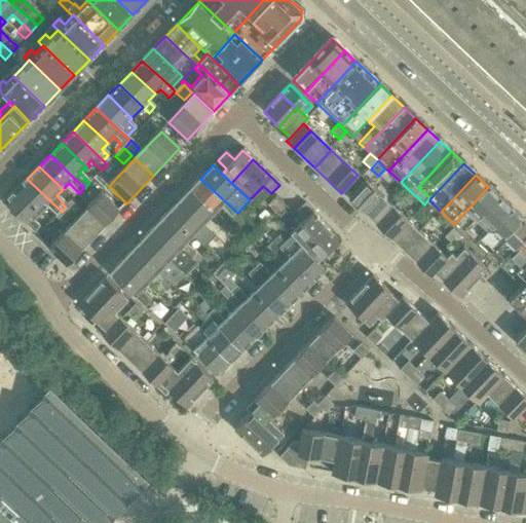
[(27,179),(14,191),(39,214),(47,206),(59,216),(62,212),(27,179)]
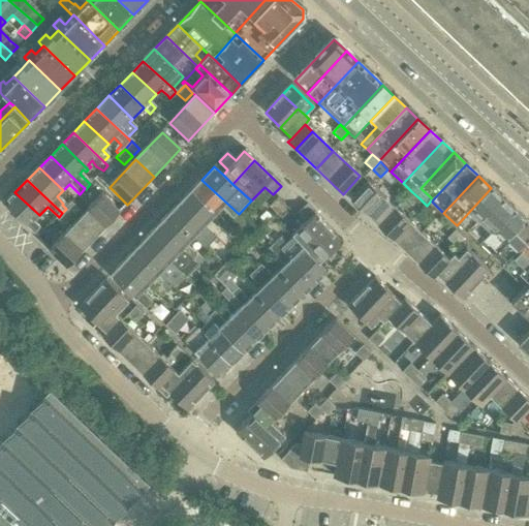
[(201,180),(190,191),(215,215),(221,209),(229,216),(228,217),(232,220),(239,214),(201,180)]
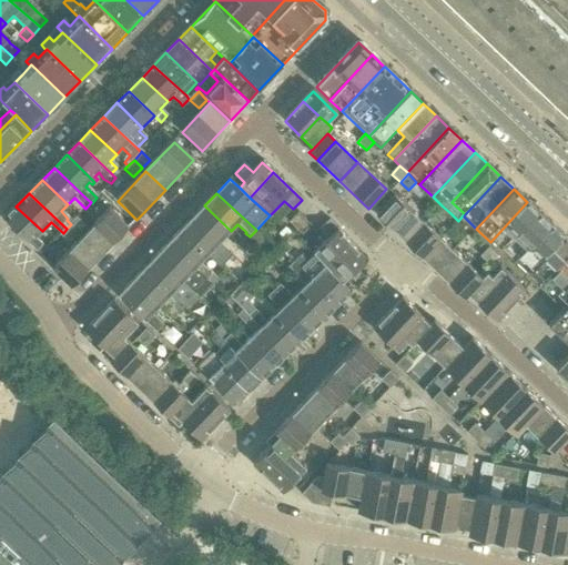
[(376,215),(406,244),(424,224),(394,197),(376,215)]
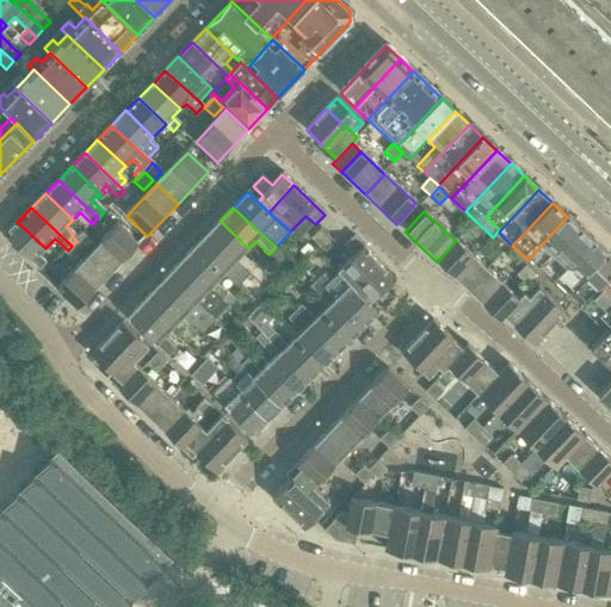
[(528,260),(541,272),(580,230),(567,217),(528,260)]
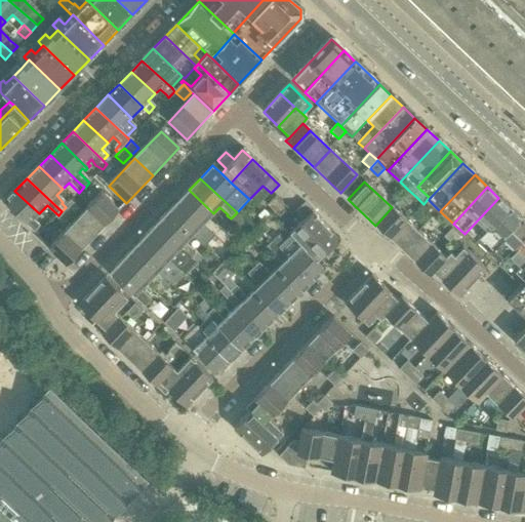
[(177,202),(221,243),(223,244),(229,238),(219,230),(215,226),(215,227),(207,219),(213,213),(189,190),(177,202)]
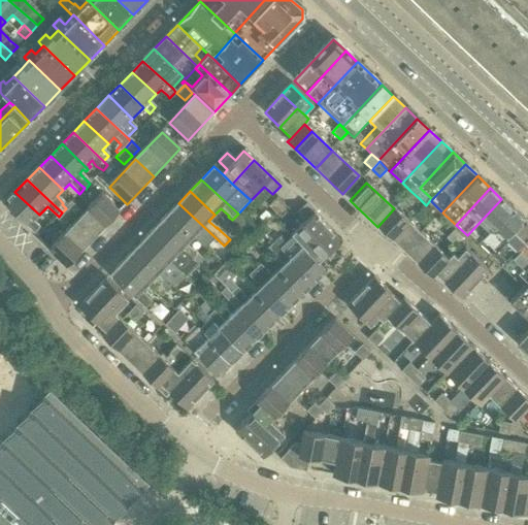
[(419,198),(410,191),(403,199),(411,206),(419,198)]
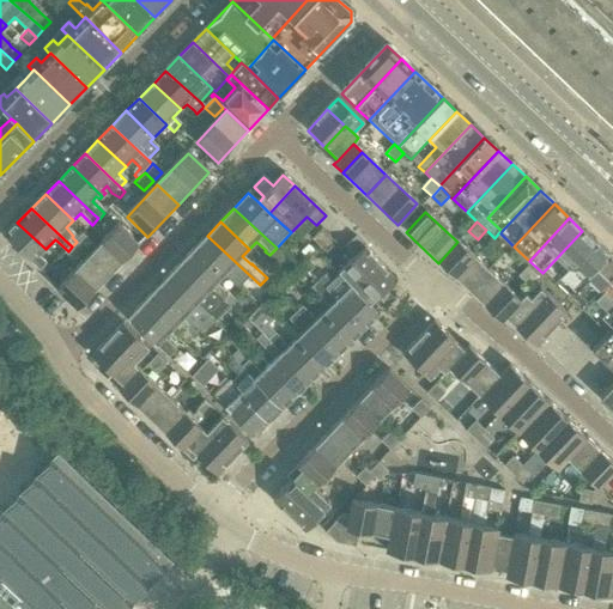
[(46,249),(17,223),(4,236),(41,273),(47,267),(44,265),(37,257),(46,249)]
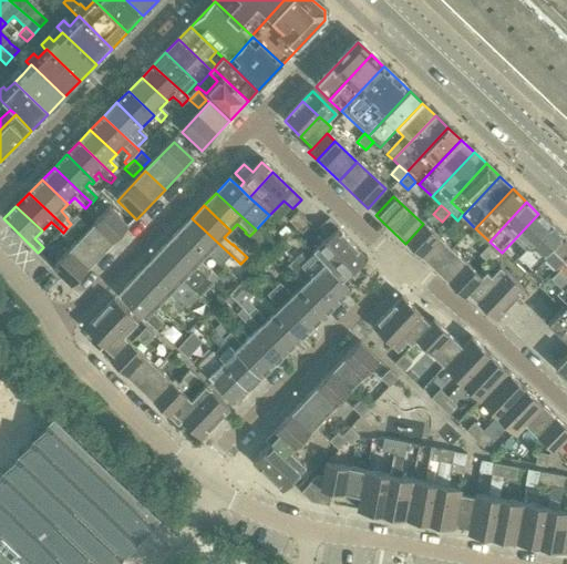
[(109,209),(81,239),(100,257),(127,228),(109,209)]
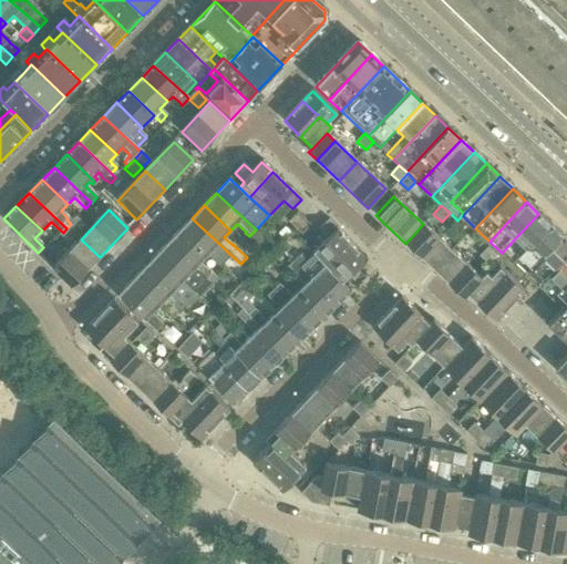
[(289,224),(302,236),(311,226),(298,214),(289,224)]
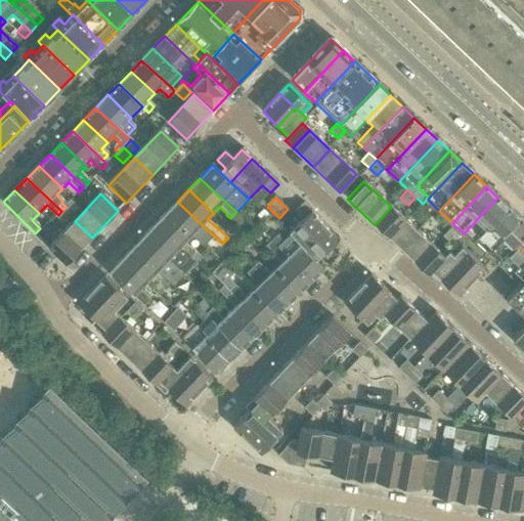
[(464,233),(474,244),(509,207),(497,198),(464,233)]
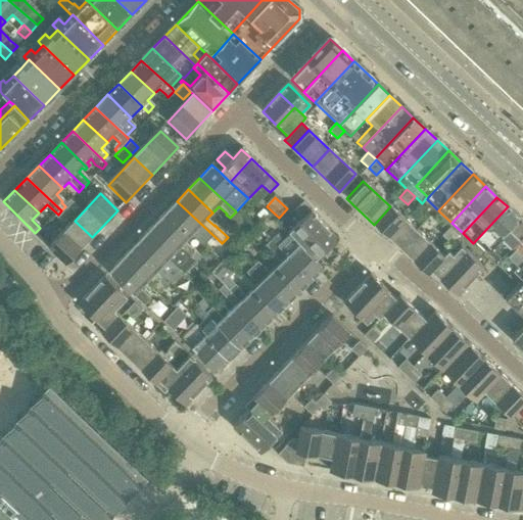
[(177,201),(165,214),(190,236),(196,230),(203,237),(202,238),(214,248),(221,242),(177,201)]
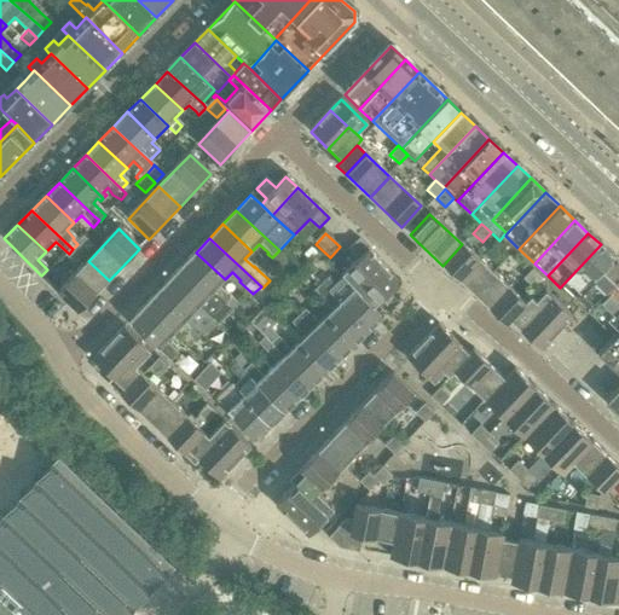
[(84,239),(77,244),(74,248),(84,257),(92,248),(84,239)]
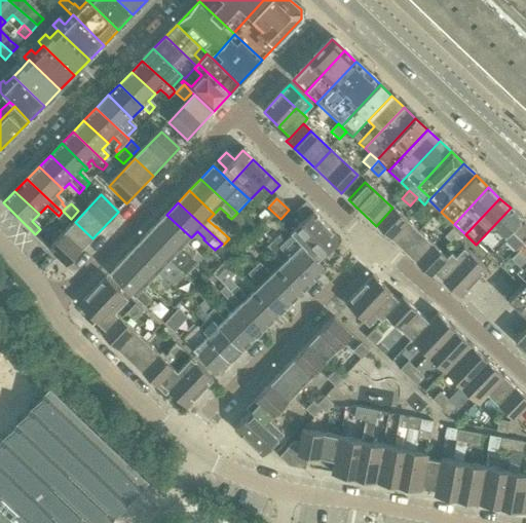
[(291,235),(292,236),(307,253),(329,230),(305,204),(297,213),(304,221),(291,235)]
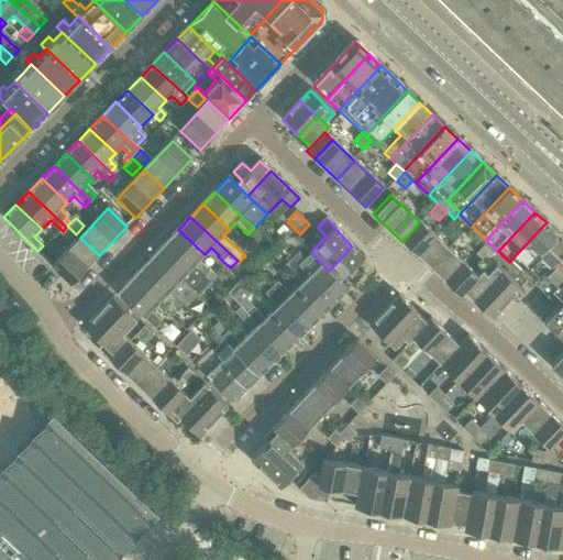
[(403,242),(431,270),(450,250),(420,222),(403,242)]
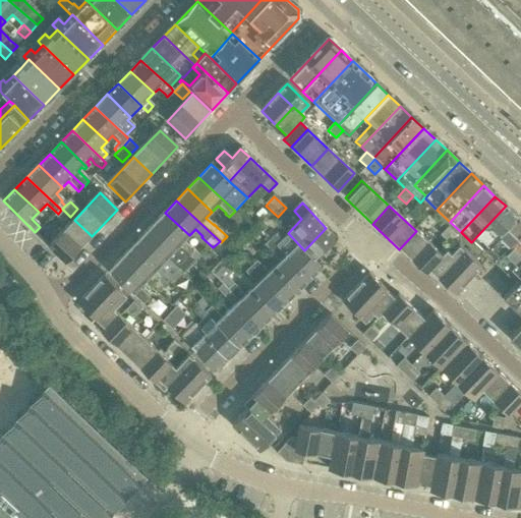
[(471,242),(483,253),(517,217),(506,206),(471,242)]
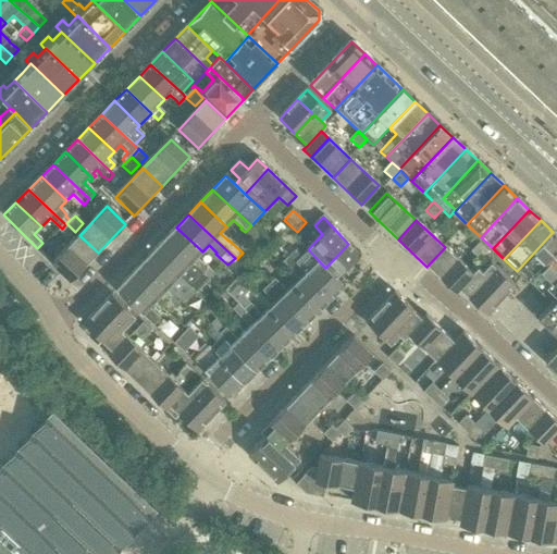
[(75,232),(66,223),(65,224),(62,229),(59,232),(67,239),(75,232)]
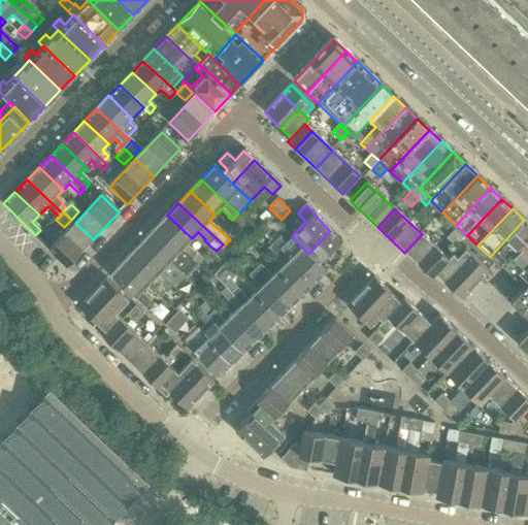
[(259,219),(266,225),(272,218),(266,211),(259,219)]
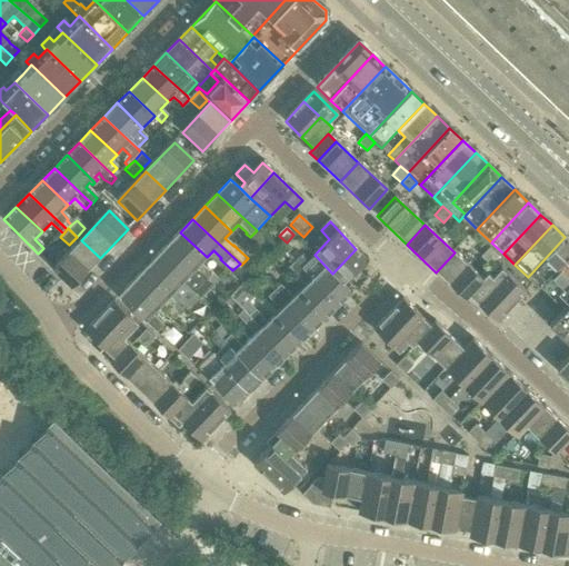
[(180,232),(168,245),(213,288),(220,281),(209,271),(208,272),(200,265),(207,257),(180,232)]
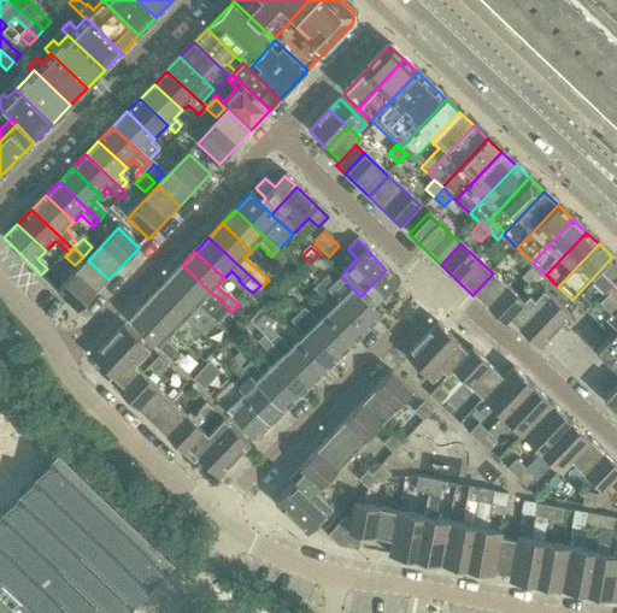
[(573,300),(585,312),(616,277),(616,260),(612,257),(573,300)]
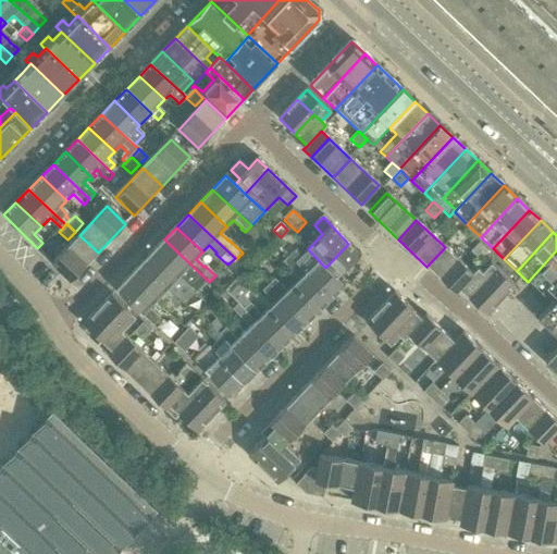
[(98,253),(79,235),(52,265),(71,282),(98,253)]
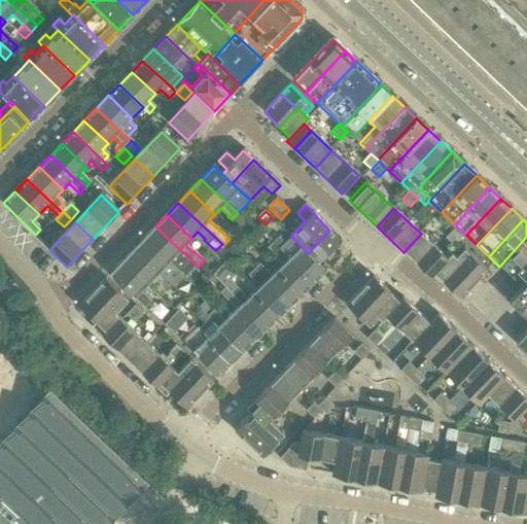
[(144,239),(181,274),(186,279),(198,267),(155,226),(144,239)]
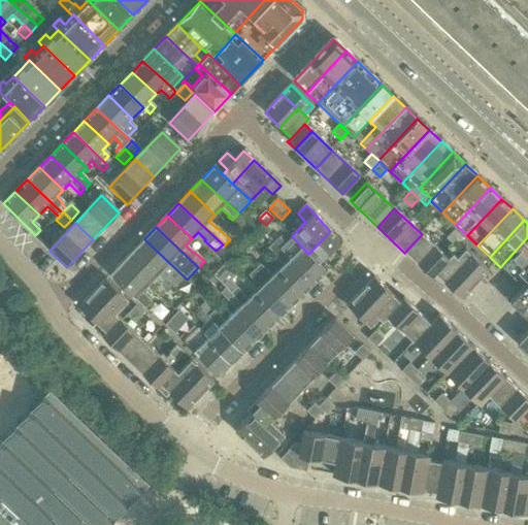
[(340,242),(330,231),(308,254),(318,264),(323,259),(331,268),(339,260),(332,252),(340,242)]
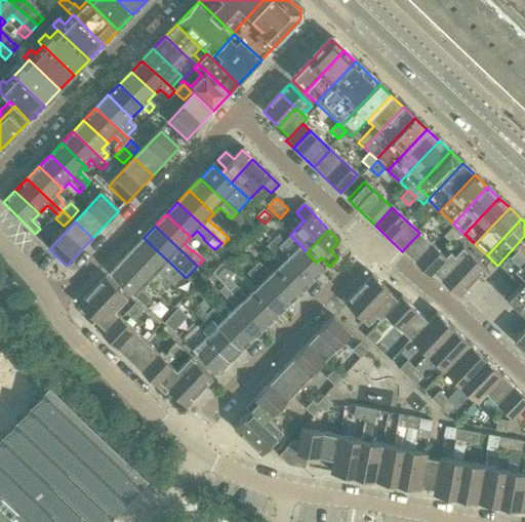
[(444,239),(452,246),(459,238),(451,231),(444,239)]
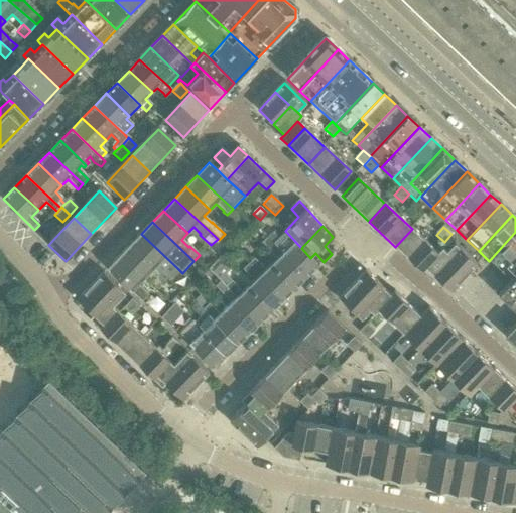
[(395,247),(418,269),(435,251),(412,229),(395,247)]
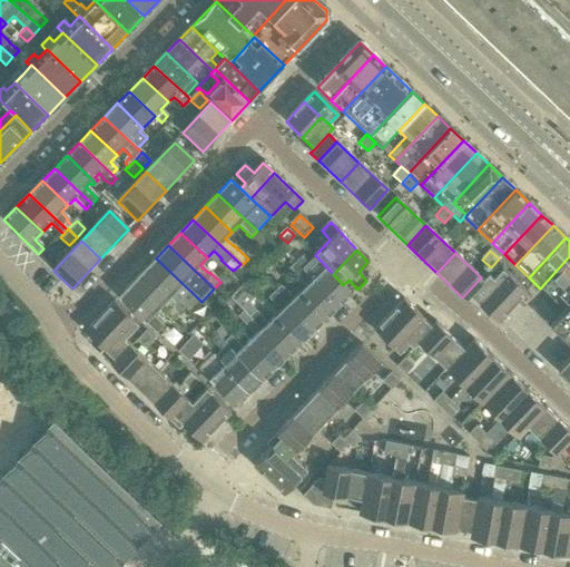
[(302,258),(295,263),(338,308),(352,294),(343,285),(333,274),(316,256),(308,265),(302,258)]
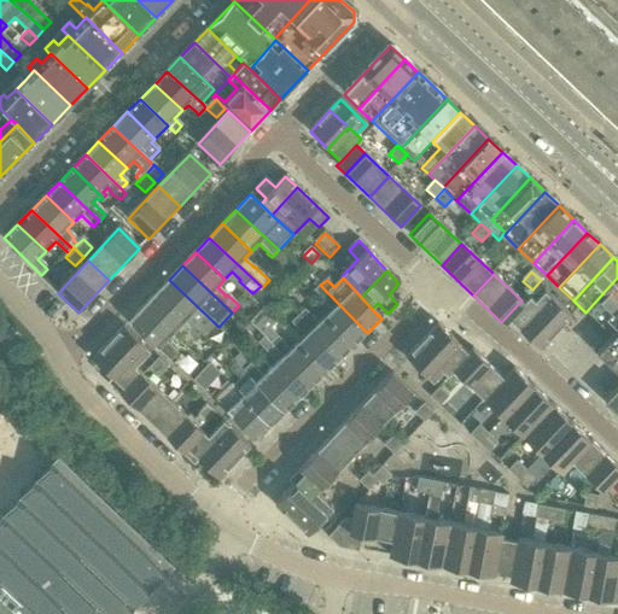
[(596,323),(601,327),(604,323),(617,308),(617,278),(586,313),(588,314),(587,315),(588,315),(596,322),(595,322),(596,323)]
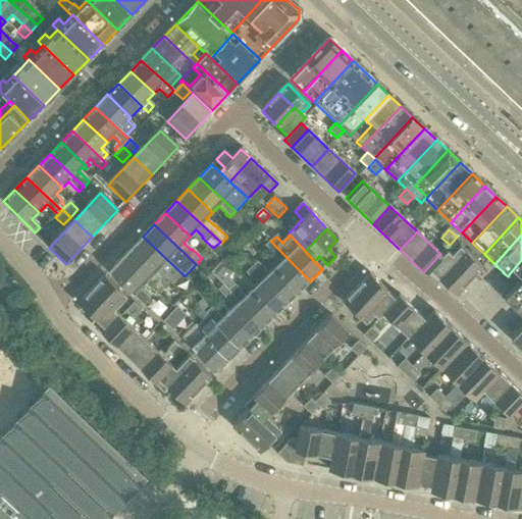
[(143,237),(133,248),(168,282),(175,291),(181,284),(174,277),(179,271),(143,237)]
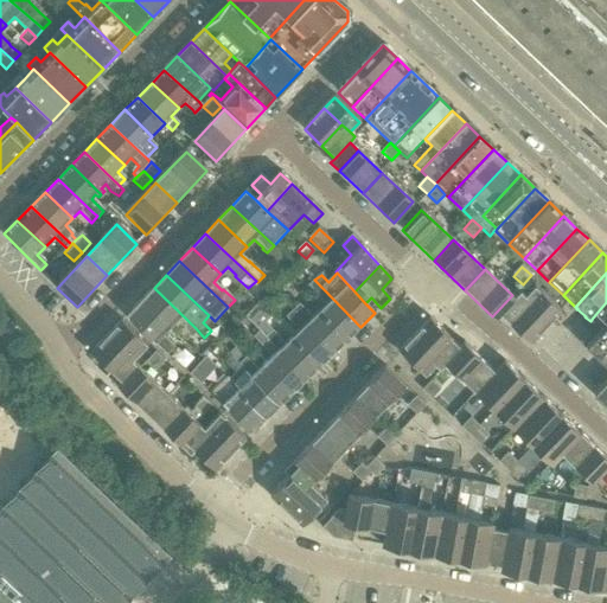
[(327,305),(319,313),(346,340),(360,327),(314,280),(312,277),(307,281),(312,284),(308,287),(327,305)]
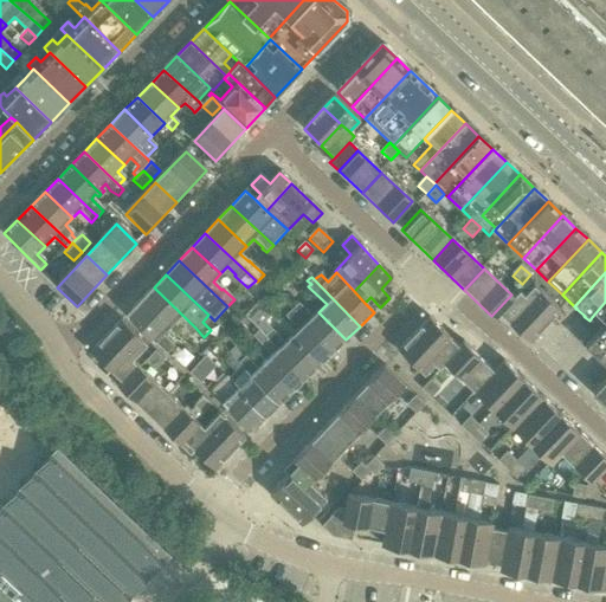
[(503,318),(513,328),(529,311),(543,296),(534,286),(524,297),(503,318)]
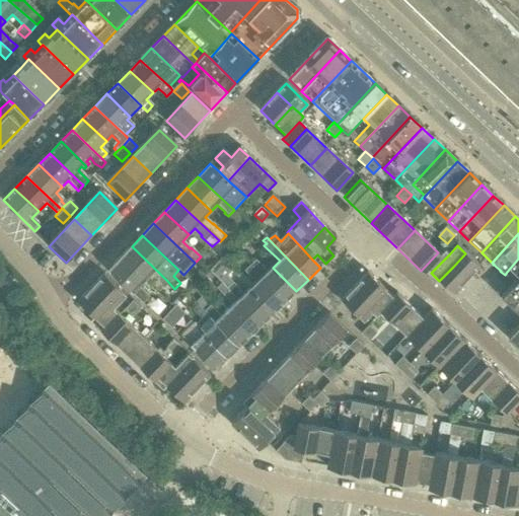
[(132,246),(120,259),(144,282),(150,275),(158,282),(157,283),(161,287),(167,281),(132,246)]
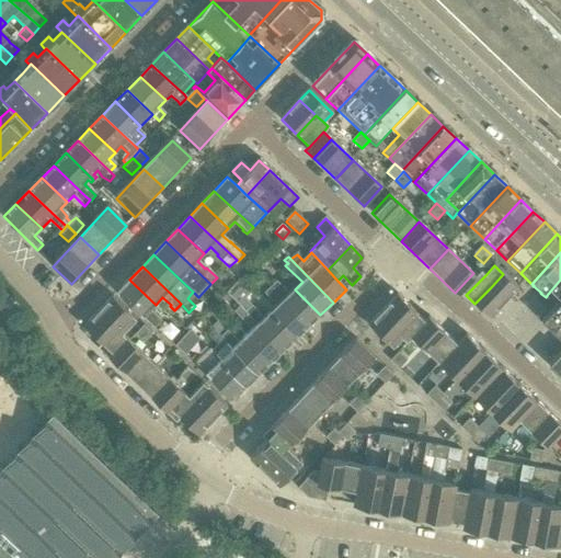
[(462,292),(466,295),(485,275),(481,271),(476,276),(473,273),(455,293),(459,296),(462,292)]
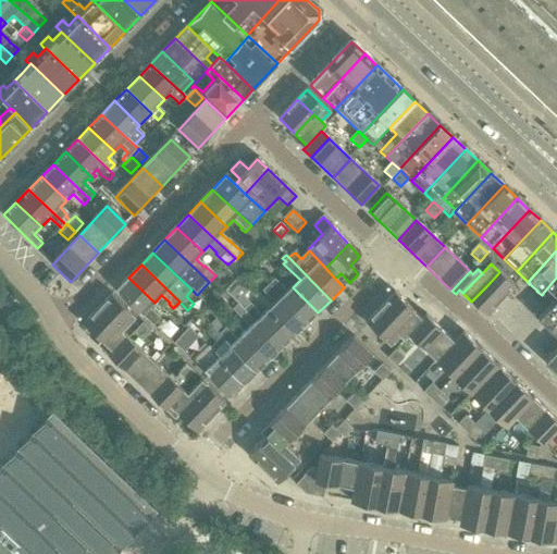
[(499,272),(486,286),(502,300),(515,286),(499,272)]
